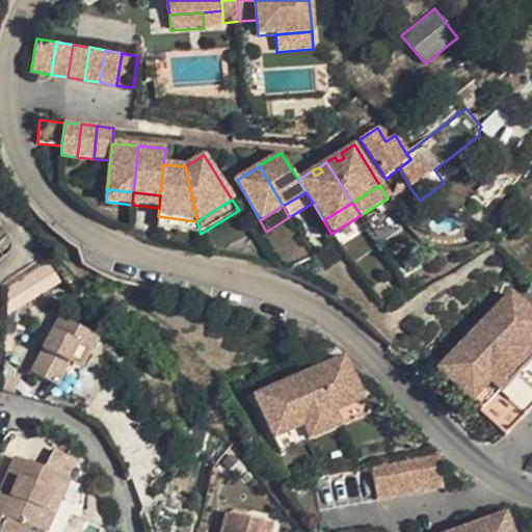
[(201,234),(197,221),(158,216),(157,230),(201,234)]
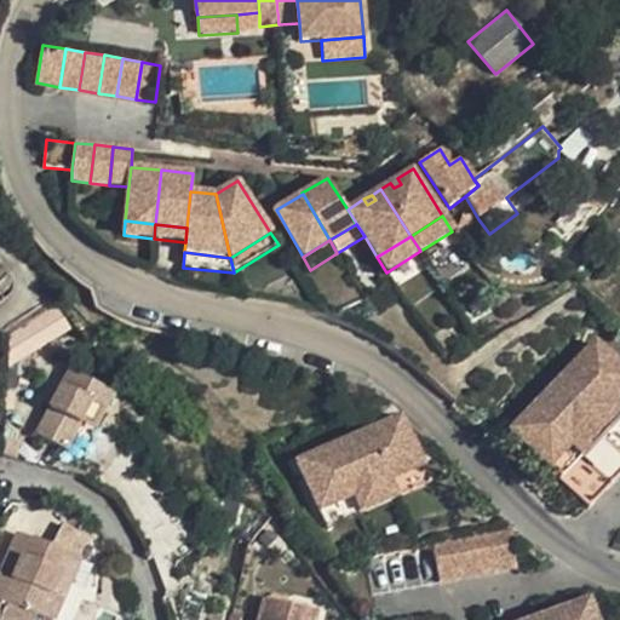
[(619,394),(619,366),(596,343),(574,365),(613,402),(619,394)]
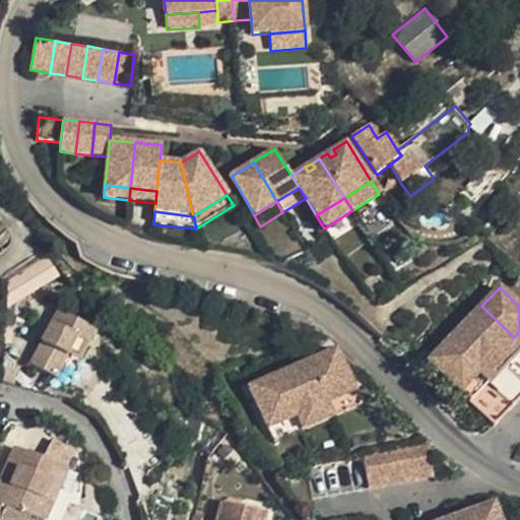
[(10,296),(7,333),(22,334),(24,297),(10,296)]
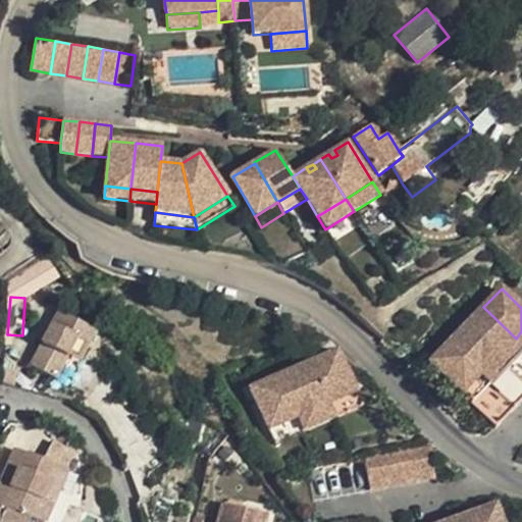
[(109,327),(72,307),(42,362),(65,375),(80,350),(92,356),(109,327)]
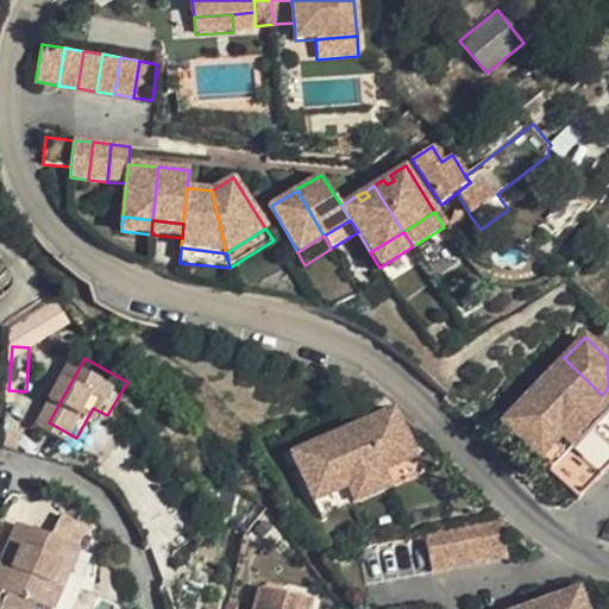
[(602,395),(564,358),(542,380),(581,416),(602,395)]
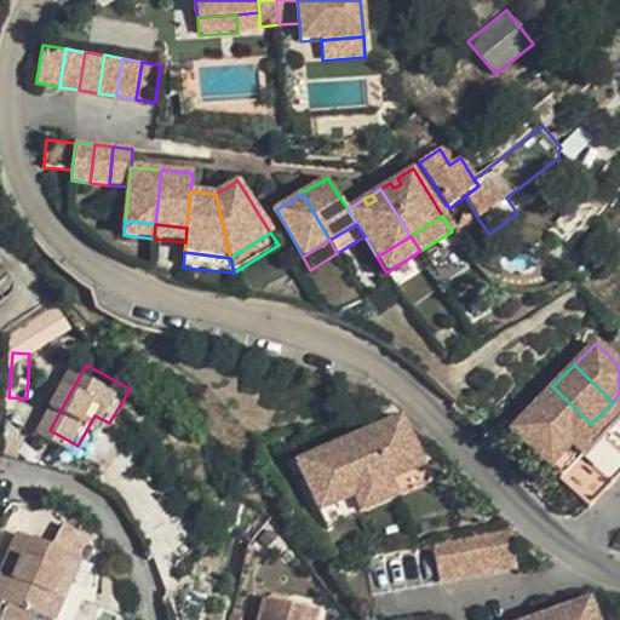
[(591,424),(552,386),(532,409),(570,447),(591,424)]
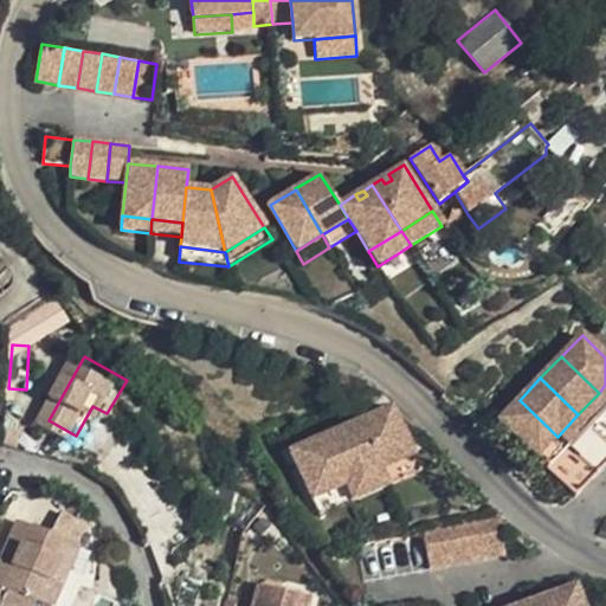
[(605,399),(599,393),(578,414),(591,427),(605,411),(605,399)]
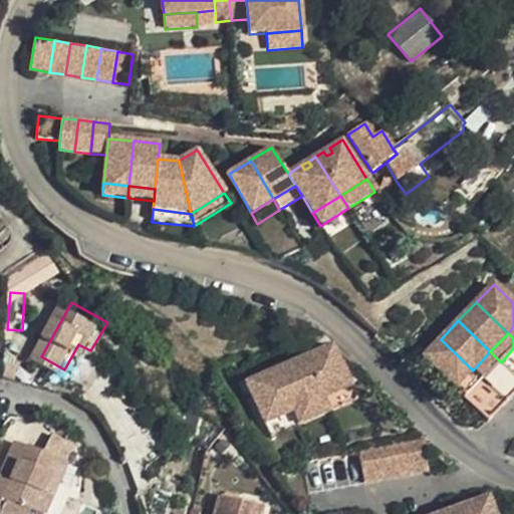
[(473,370),(441,339),(423,357),(455,389),(473,370)]
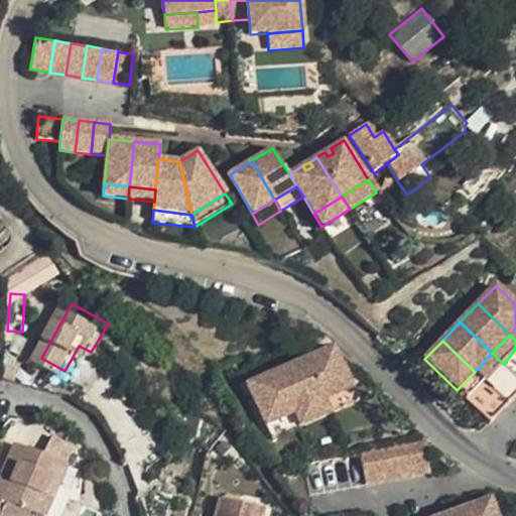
[(79,346),(65,371),(80,379),(95,354),(91,351),(91,352),(79,346)]
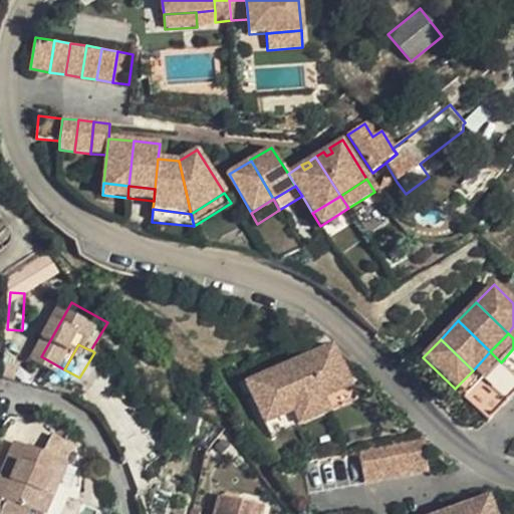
[(332,344),(317,351),(320,355),(312,359),(310,354),(303,357),(322,400),(350,387),(332,344)]
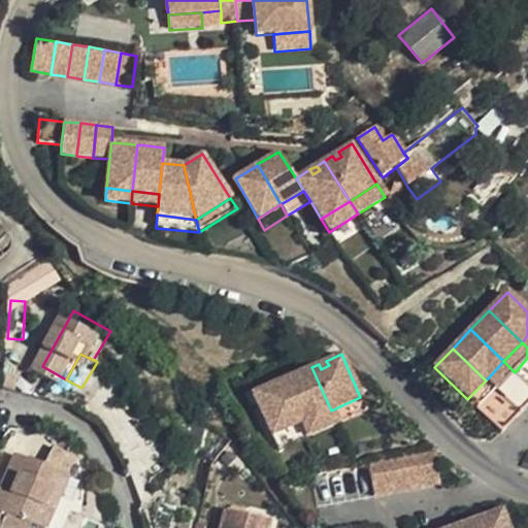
[(326,361),(319,364),(321,369),(329,365),(326,361)]
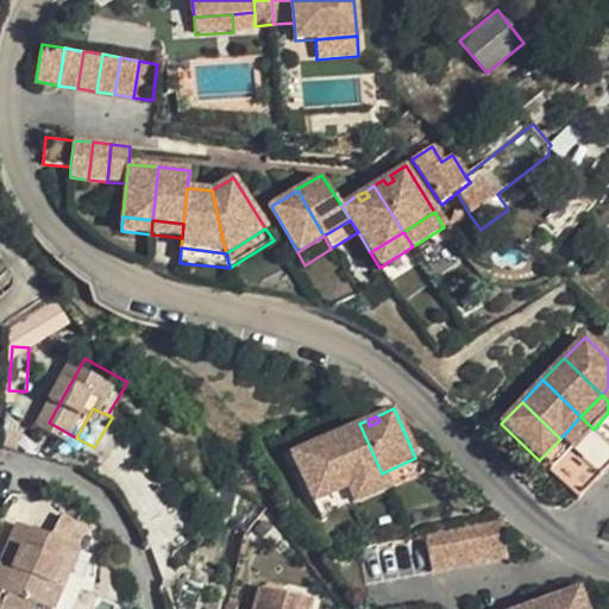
[(594,429),(581,416),(560,439),(571,449),(573,451),(594,429)]
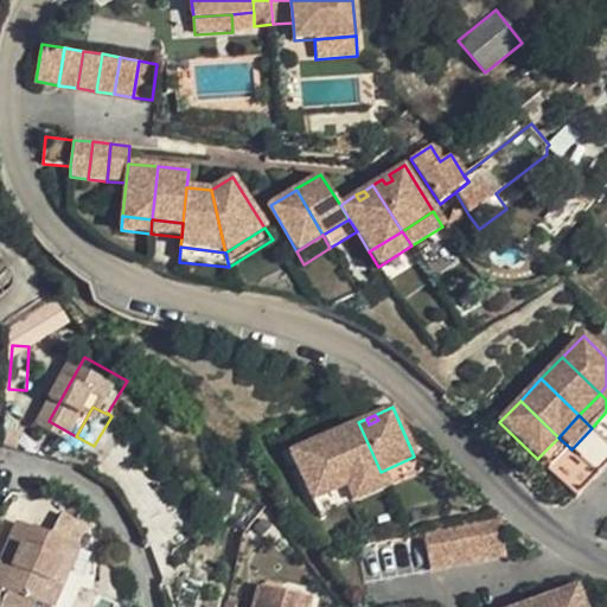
[(358,422),(342,429),(344,435),(336,440),(332,433),(324,438),(345,487),(381,472),(358,422)]
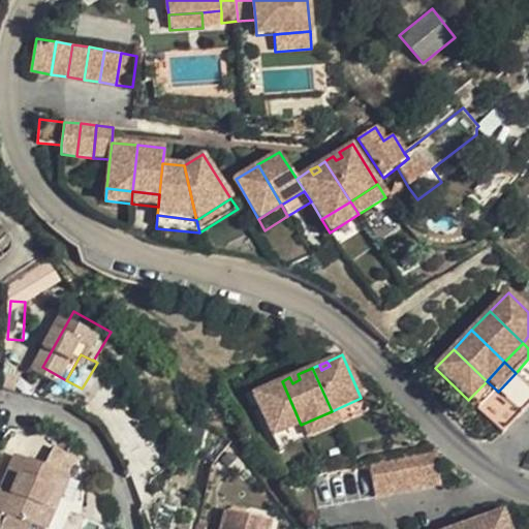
[(298,374),(289,377),(292,383),(300,379),(298,374)]
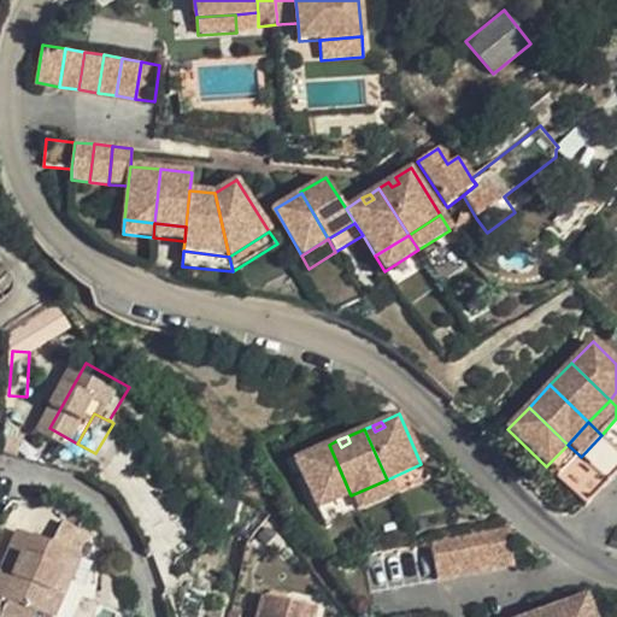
[(329,445),(321,448),(323,454),(315,458),(312,452),(294,460),(317,511),(351,495),(329,445)]
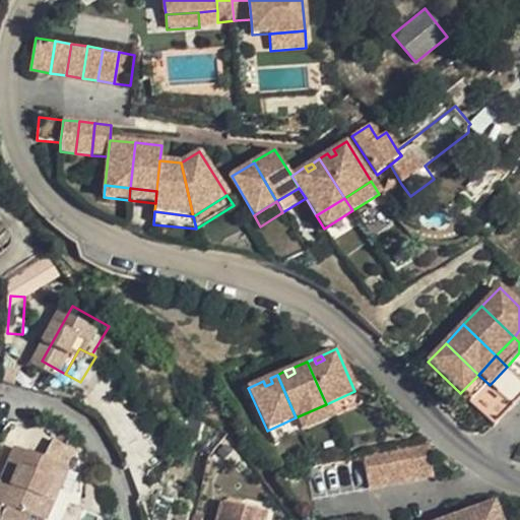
[(488,383),(478,375),(460,393),(469,401),(488,383)]
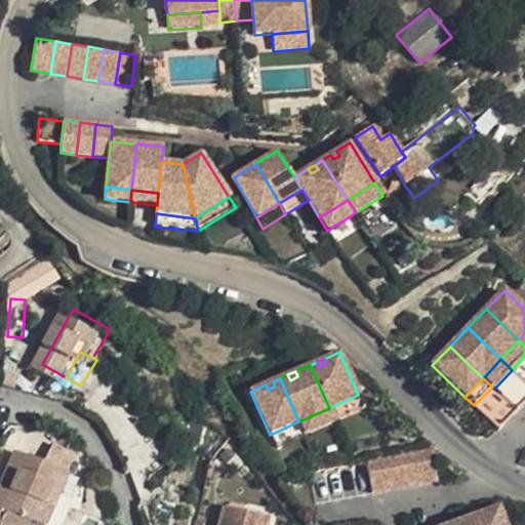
[(273,381),(266,385),(268,390),(275,387),(273,381)]
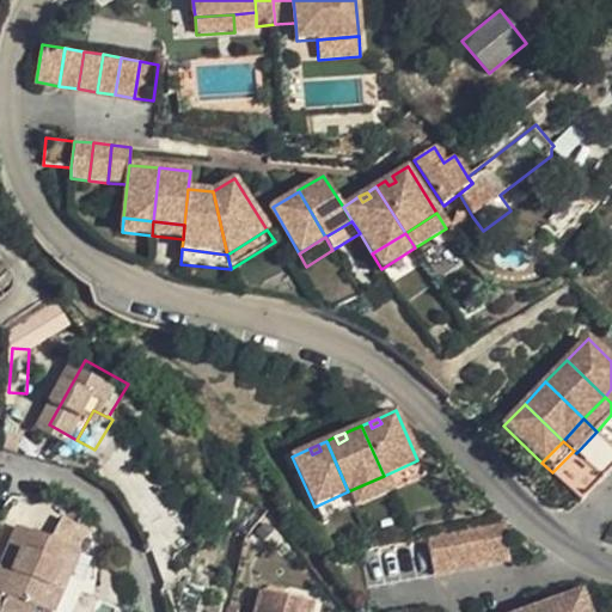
[(417,460),(384,476),(391,491),(424,477),(417,460)]
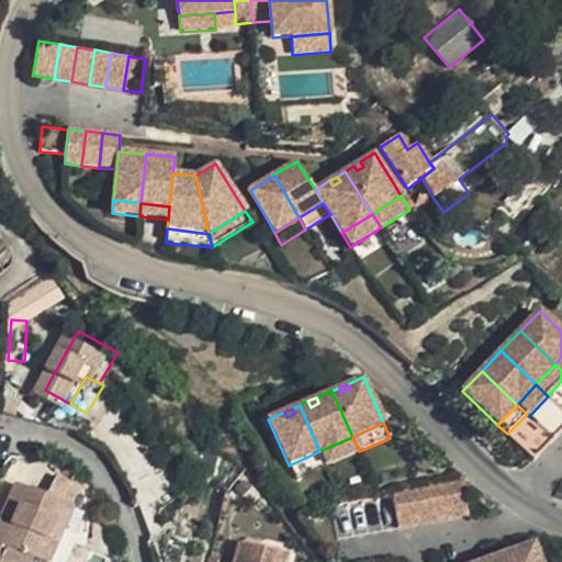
[(352,437),(319,451),(326,467),(359,451),(352,437)]
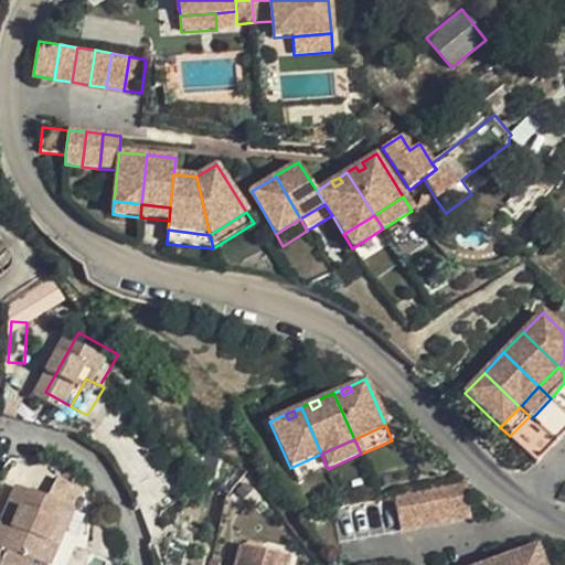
[(321,454),(290,468),(297,482),(328,469),(321,454)]
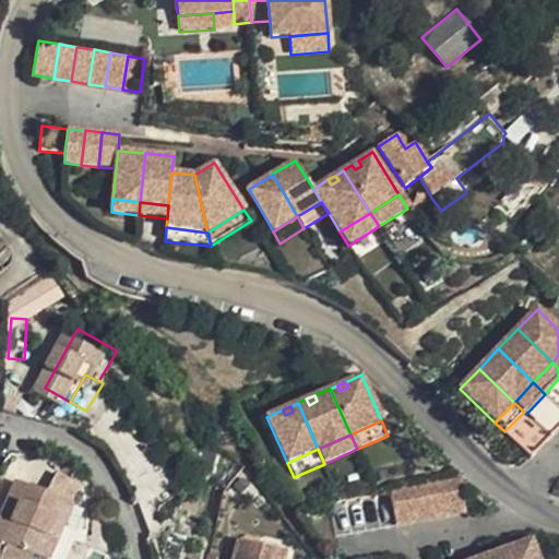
[(459,478),(441,480),(448,515),(465,511),(459,478)]
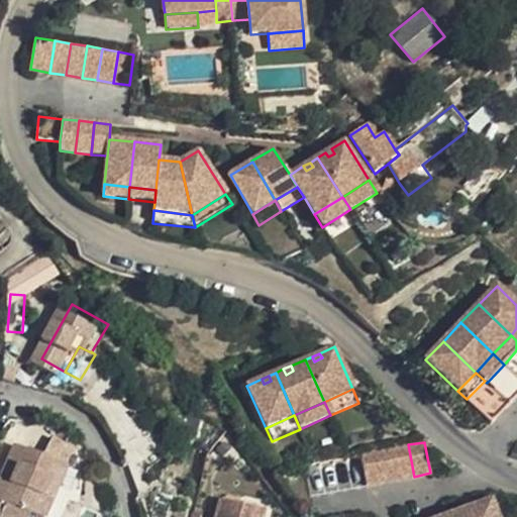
[(408,444),(393,447),(398,479),(414,477),(408,444)]
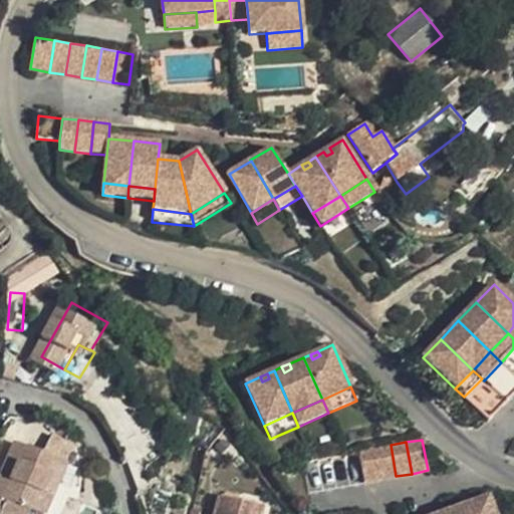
[(67,462),(28,443),(3,494),(16,500),(39,510),(46,513),(55,513),(63,498),(58,496),(65,479),(61,477),(67,462)]
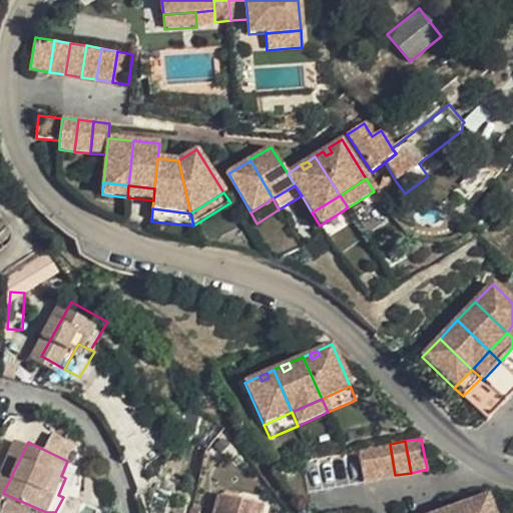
[(390,444),(374,447),(379,478),(395,475),(390,444)]
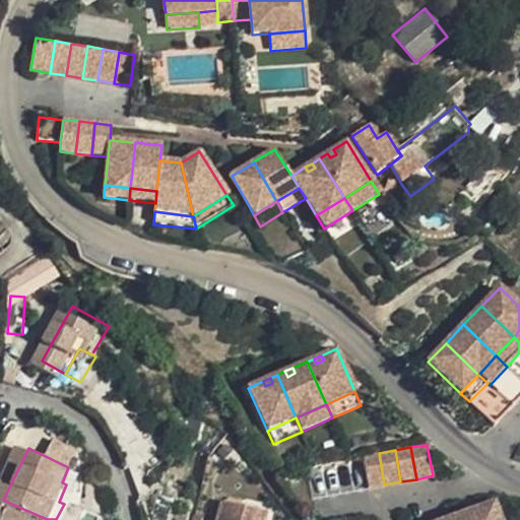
[(379,453),(364,456),(369,486),(384,484),(379,453)]
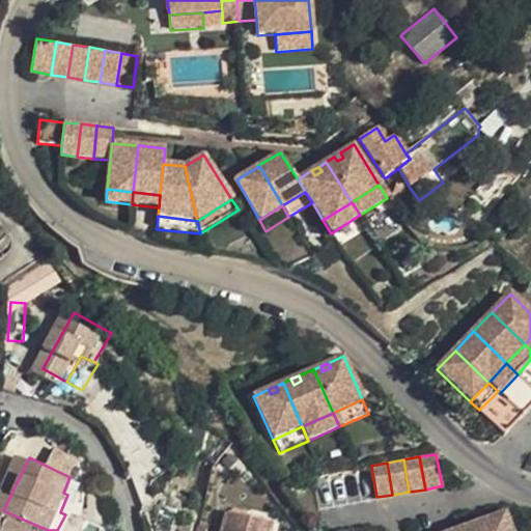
[(80,481),(70,477),(63,493),(67,495),(74,497),(80,481)]
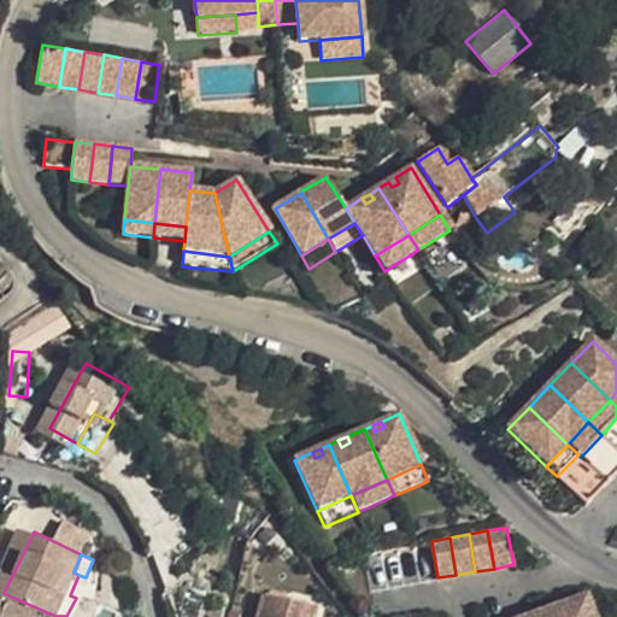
[(86,577),(78,575),(70,595),(76,598),(86,577)]
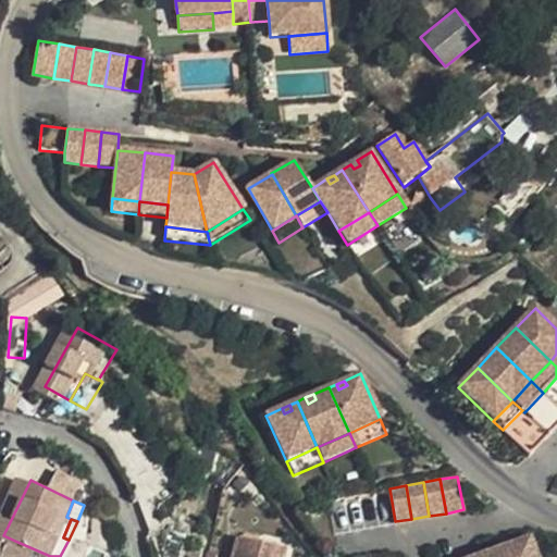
[(279,556),(282,547),(235,535),(229,556),(279,556)]
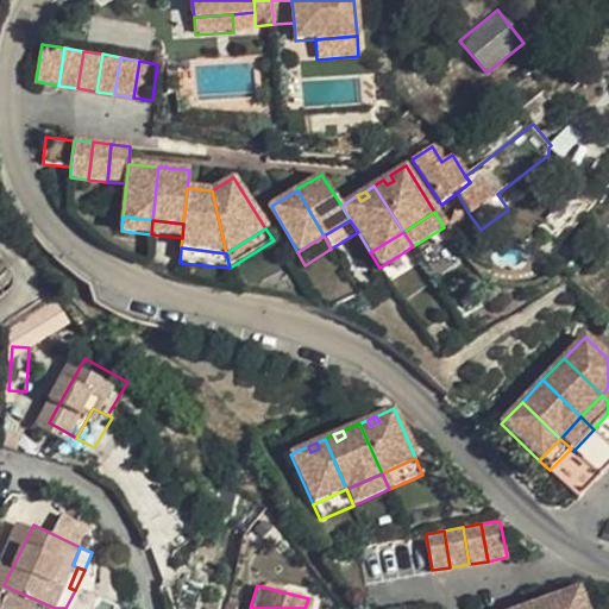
[(583,608),(577,590),(564,595),(566,601),(560,603),(558,597),(550,600),(552,608),(583,608)]
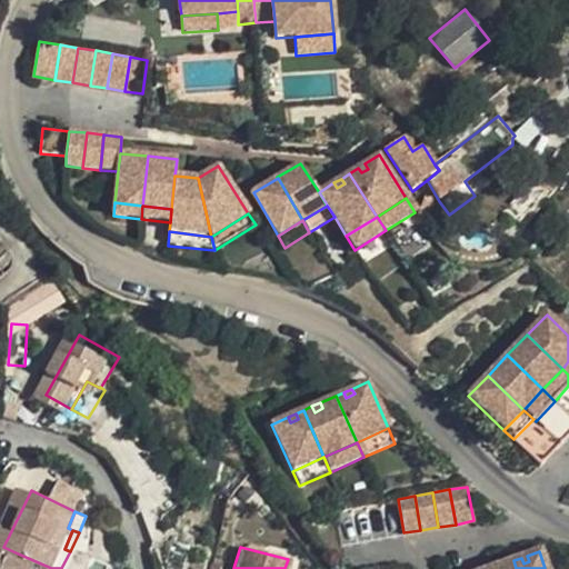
[(40,568),(43,565),(18,553),(11,568),(15,568),(40,568)]
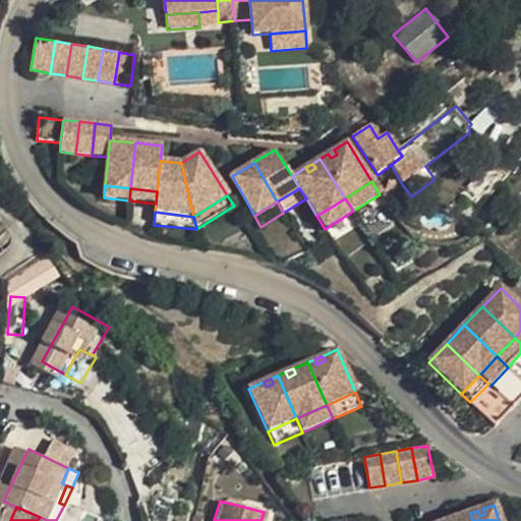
[(198,520),(200,515),(190,512),(188,520),(198,520)]
